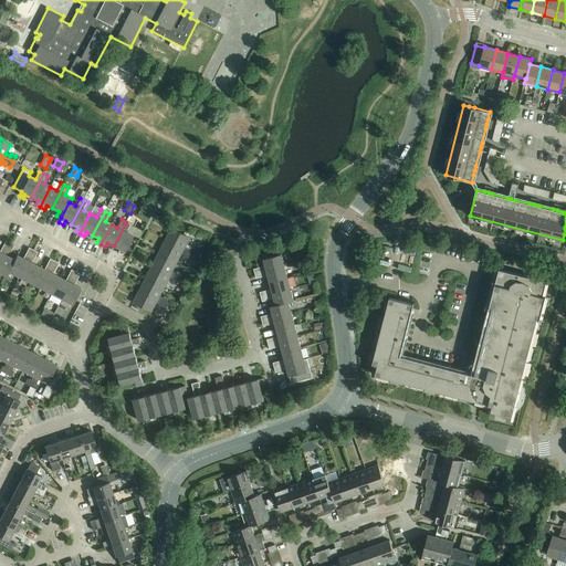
[(126,222),(114,245),(119,249),(118,252),(123,255),(133,236),(126,232),(130,224),(126,222)]
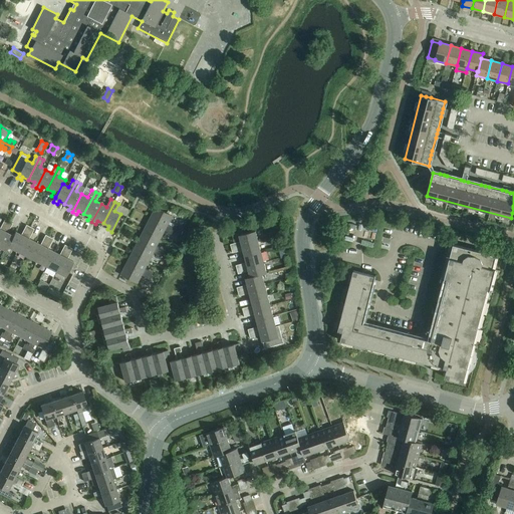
[(156,207),(150,219),(167,227),(175,231),(178,226),(173,224),(172,226),(169,224),(173,216),(156,207)]
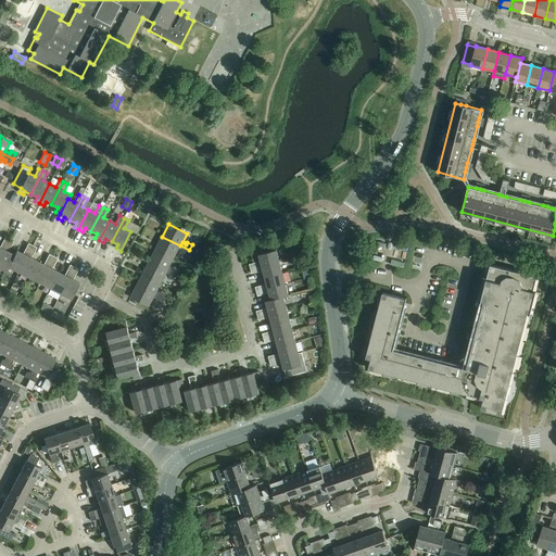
[(0,256),(3,250),(10,239),(5,237),(0,245),(0,256)]
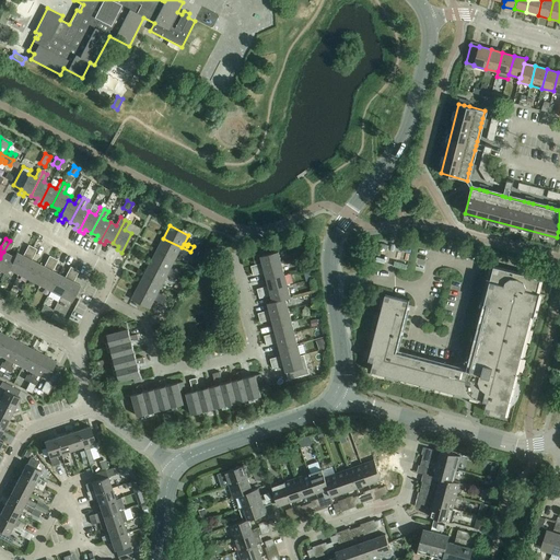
[(163,238),(156,251),(175,259),(179,251),(184,253),(183,255),(187,257),(190,252),(182,247),(163,238)]
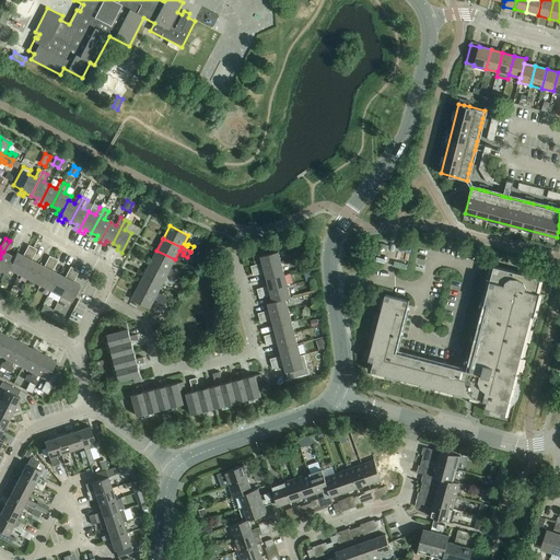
[(0,269),(7,273),(9,269),(14,257),(8,254),(14,243),(10,241),(3,252),(0,258),(0,269)]
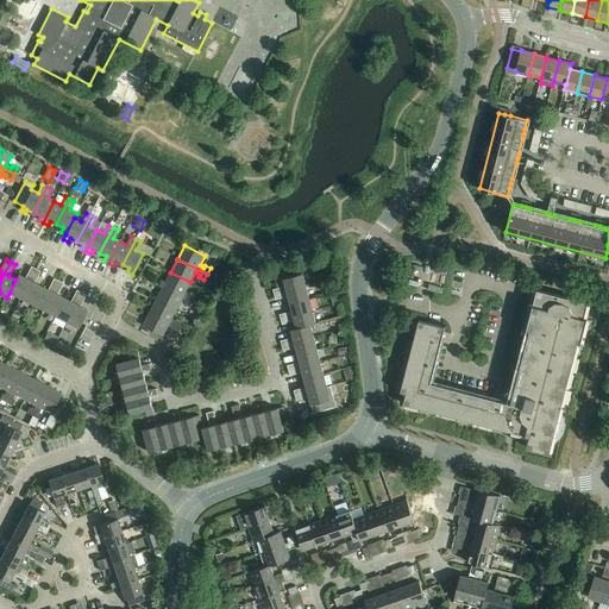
[(10,293),(20,299),(30,281),(36,269),(31,267),(25,278),(18,275),(16,280),(10,293)]
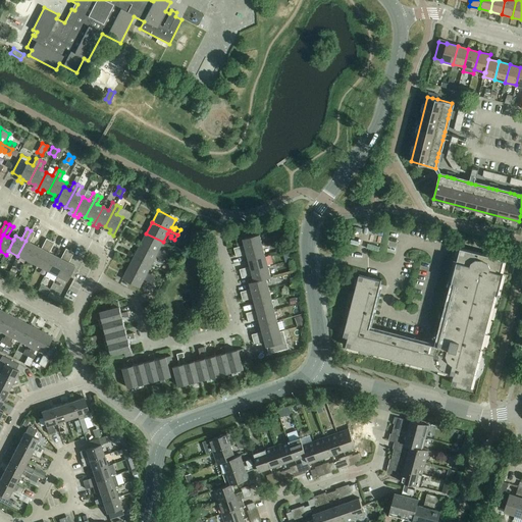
[(17,256),(28,261),(35,246),(30,243),(35,232),(31,230),(25,241),(17,256)]
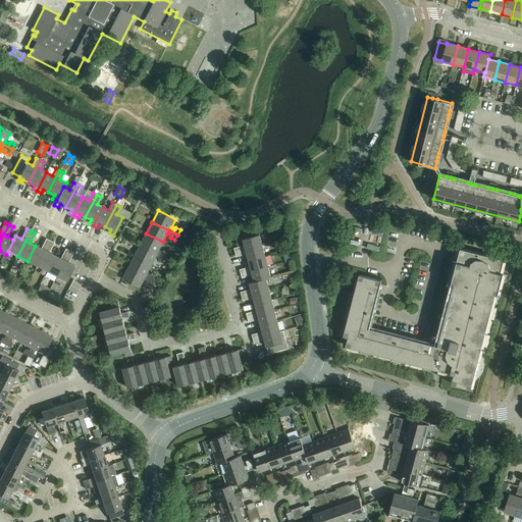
[(146,233),(141,245),(157,253),(165,258),(168,253),(163,250),(163,252),(159,250),(163,242),(146,233)]
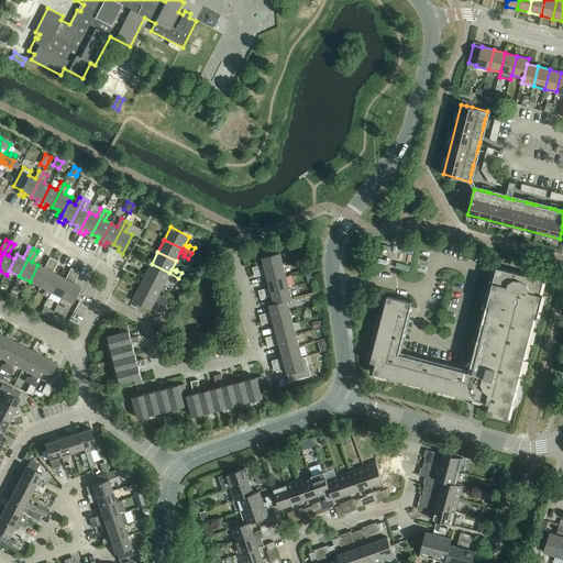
[(252,267),(254,273),(283,265),(280,253),(262,257),(264,264),(252,267)]
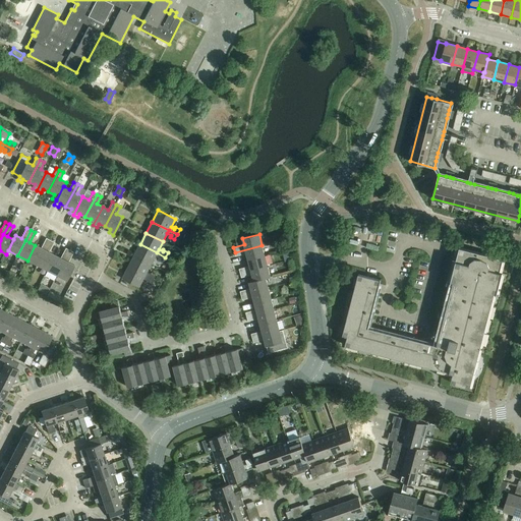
[(27,261),(37,265),(45,250),(50,240),(46,238),(41,248),(35,245),(27,261)]
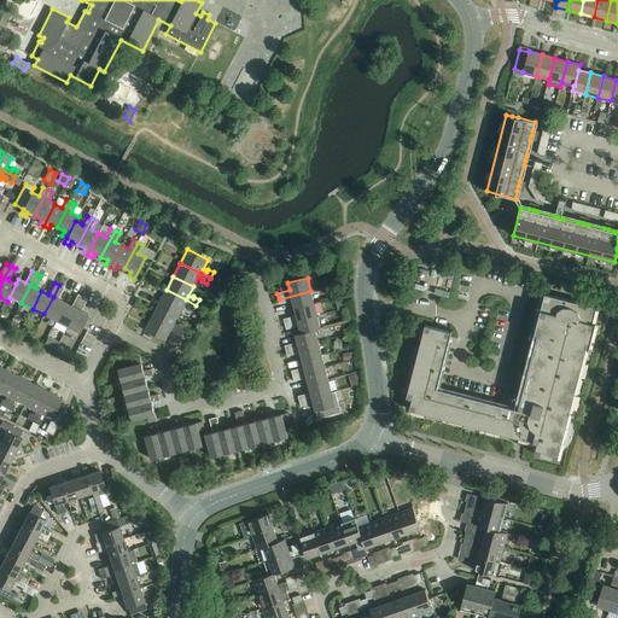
[(44,314),(56,320),(65,303),(58,299),(64,287),(59,285),(53,297),(44,314)]
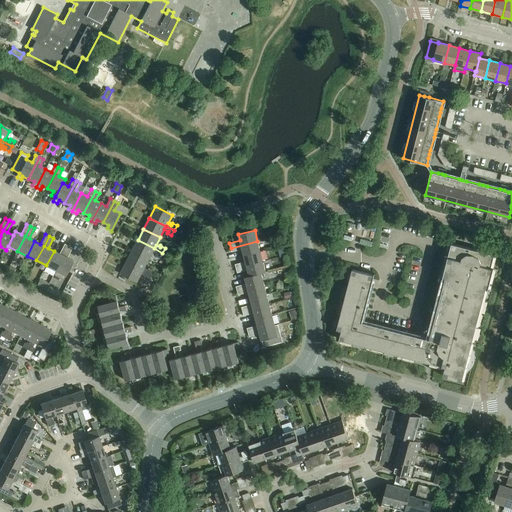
[(138,240),(132,251),(149,260),(153,252),(156,254),(155,255),(160,258),(162,253),(154,248),(138,240)]
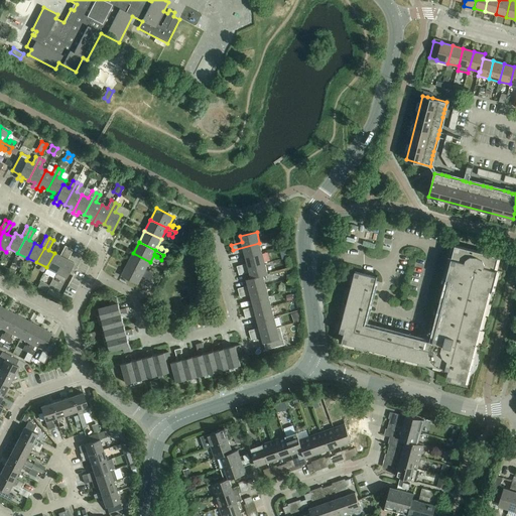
[(244,251),(246,257),(262,253),(259,243),(233,250),(234,254),(244,251)]
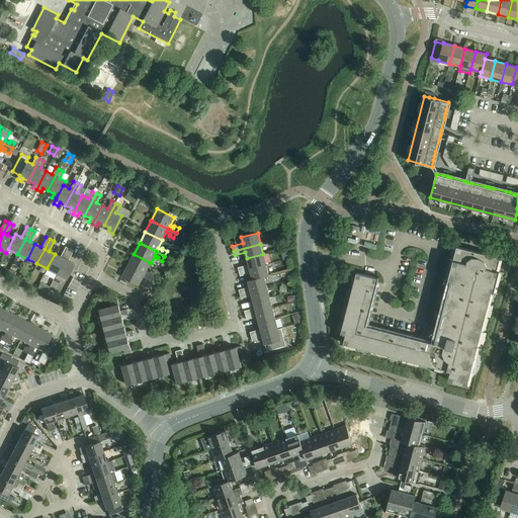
[(353,287),(341,333),(345,335),(343,343),(447,370),(450,373),(448,380),(467,385),(469,378),(471,377),(473,376),(475,375),(476,374),(478,372),(479,371),(479,370),(480,369),(480,368),(481,367),(481,365),(481,364),(481,363),(481,362),(481,361),(481,360),(481,358),(481,357),(480,356),(480,355),(479,354),(479,353),(478,352),(477,350),(492,292),(494,293),(500,270),(497,270),(500,258),(456,246),(447,281),(450,281),(434,343),(366,326),(378,278),(356,272),(356,275),(351,274),(350,286),(353,287)]
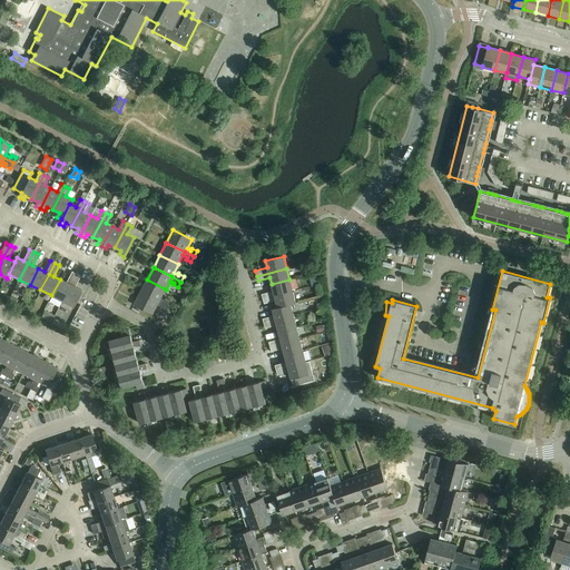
[(51,295),(61,301),(70,285),(76,274),(71,272),(66,283),(60,279),(51,295)]
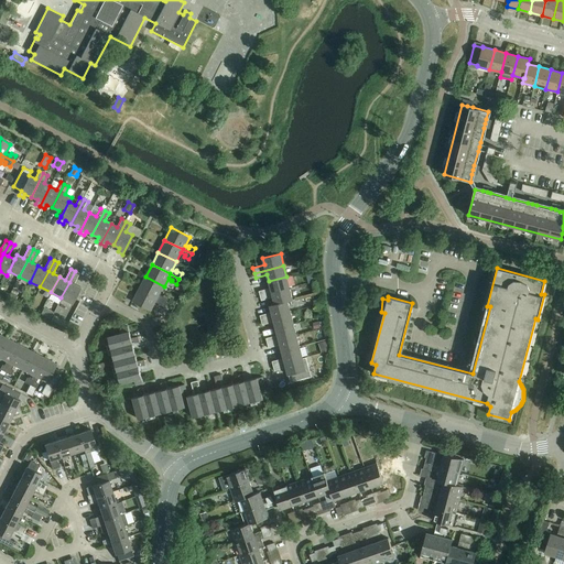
[(69,282),(61,297),(72,303),(80,288),(74,284),(79,273),(75,271),(69,282)]
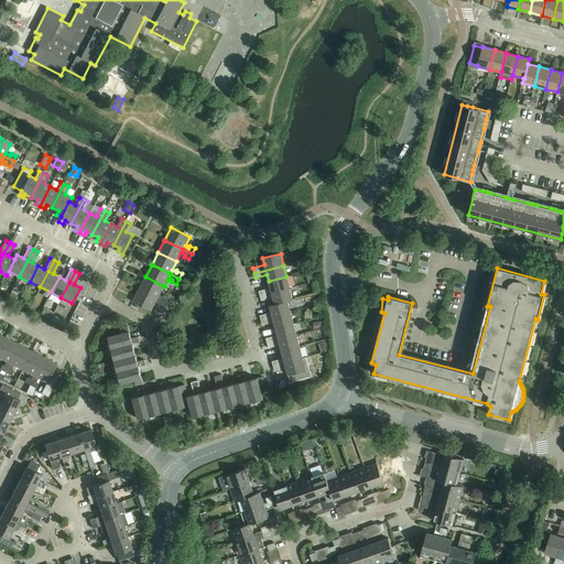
[(145,277),(139,289),(158,299),(166,303),(169,297),(164,295),(163,296),(159,295),(164,286),(145,277)]
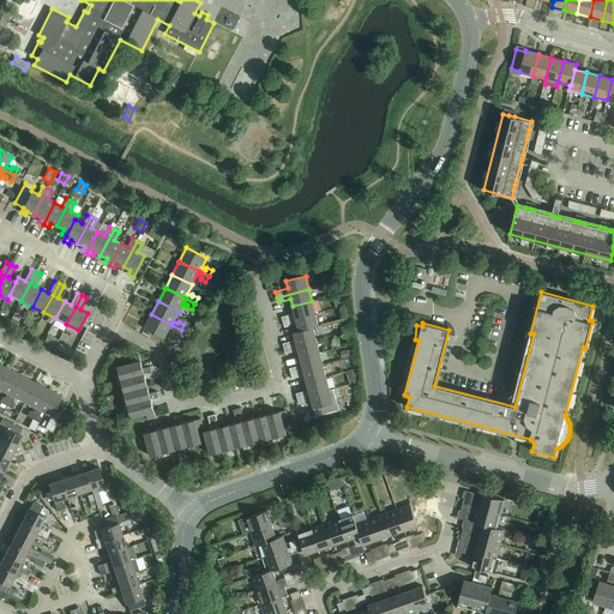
[(282,317),(283,323),(315,314),(312,301),(293,306),(295,313),(282,317)]
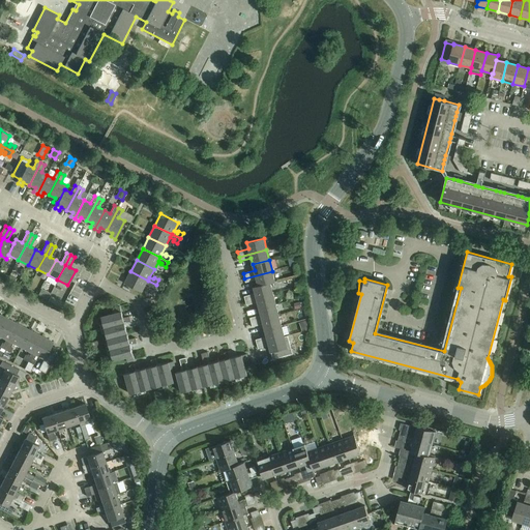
[(148,281),(130,271),(124,284),(142,292),(146,284),(150,286),(149,288),(153,290),(156,285),(148,281)]
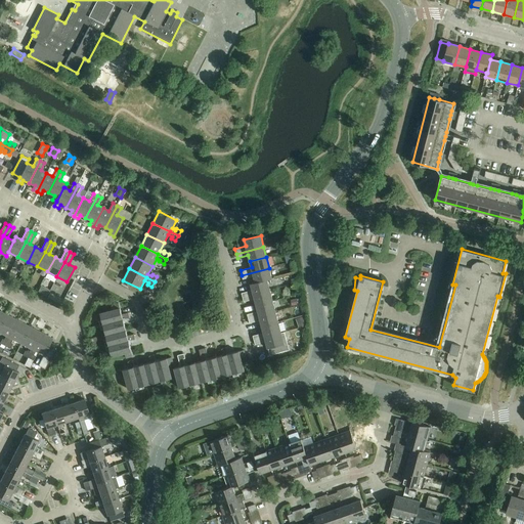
[(254,276),(255,282),(267,279),(272,278),(269,268),(242,275),(243,279),(254,276)]
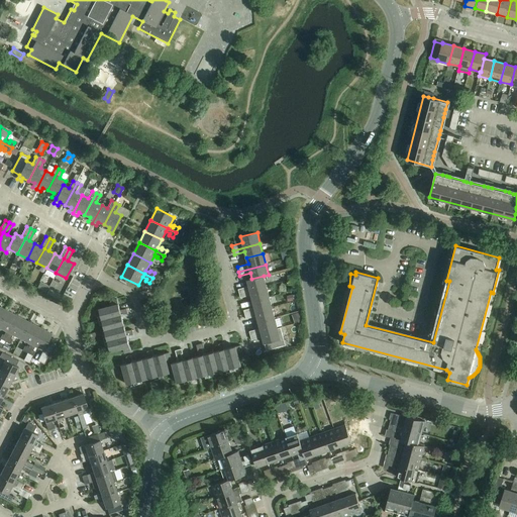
[(238,289),(239,294),(267,287),(264,276),(251,279),(247,280),(248,287),(238,289)]
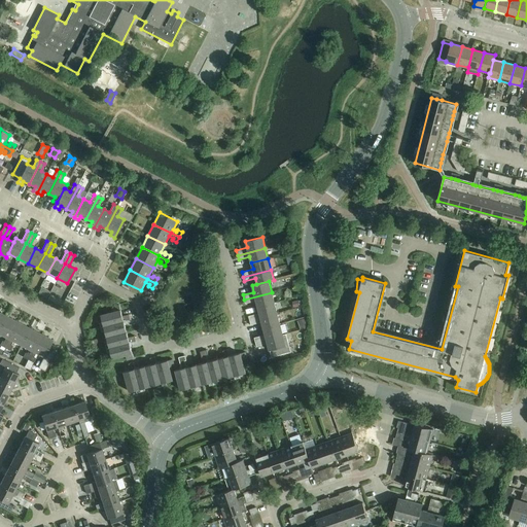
[(256,301),(257,308),(275,303),(272,292),(244,300),(245,304),(256,301)]
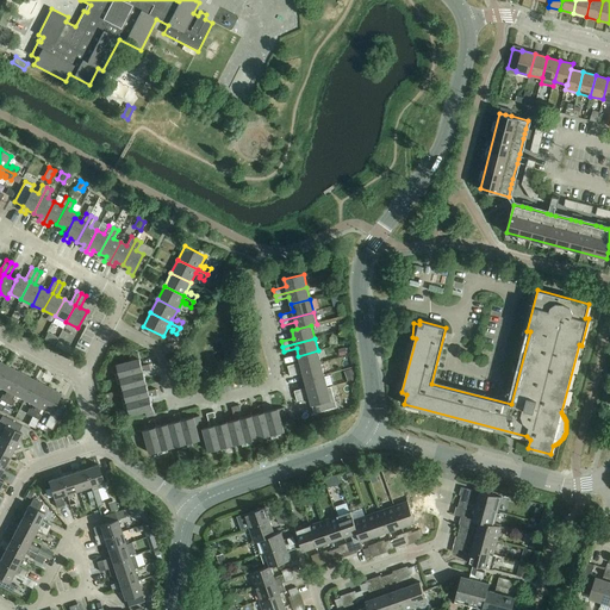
[(287,366),(288,372),(321,362),(318,350),(298,356),(300,362),(287,366)]
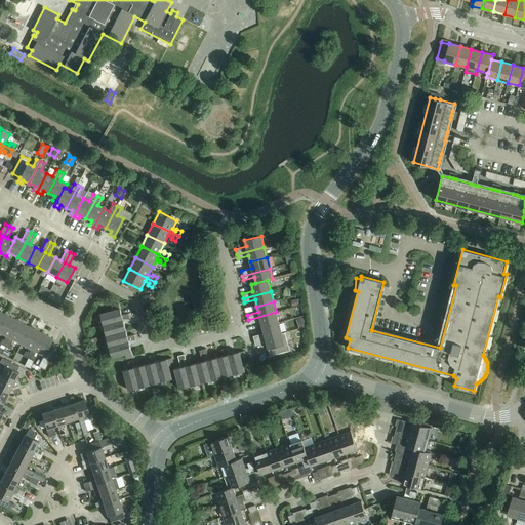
[(101,314),(106,333),(125,328),(123,320),(122,315),(120,309),(117,310),(114,311),(101,314)]
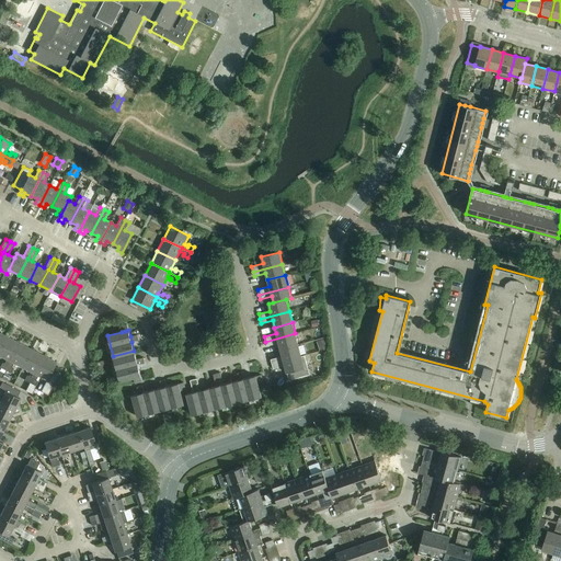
[(278,343),(281,350),(298,345),(295,333),(265,342),(267,346),(278,343)]
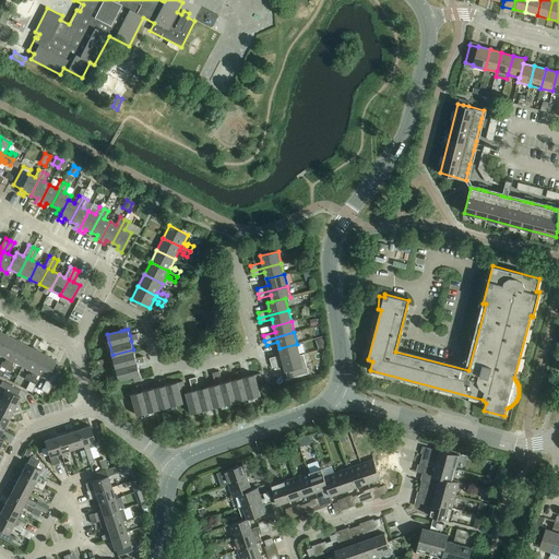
[(0,365),(0,366),(6,369),(19,342),(7,336),(0,348),(0,355),(7,358),(4,363),(2,361),(0,365)]
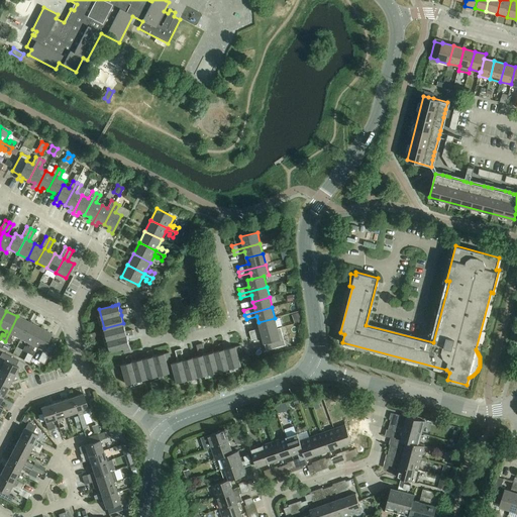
[(12,335),(20,339),(29,322),(17,316),(5,341),(10,344),(12,339),(10,338),(12,335)]
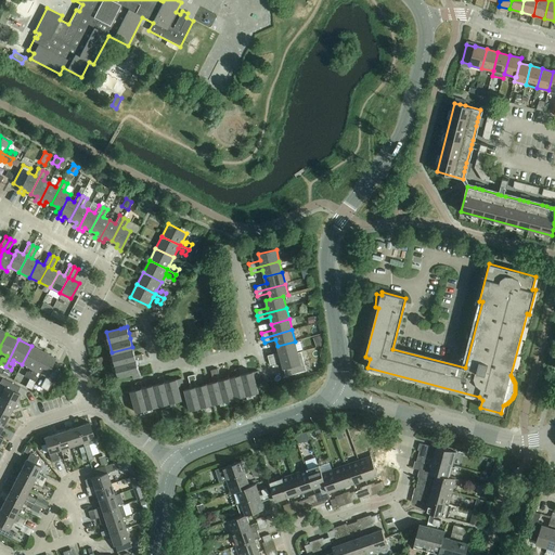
[(268,356),(269,360),(298,352),(295,341),(278,346),(279,352),(268,356)]
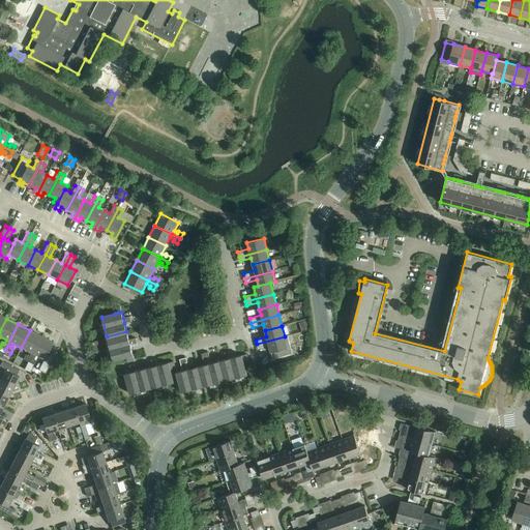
[(23,359),(28,362),(41,336),(30,330),(21,348),(29,352),(27,355),(25,354),(23,359)]
